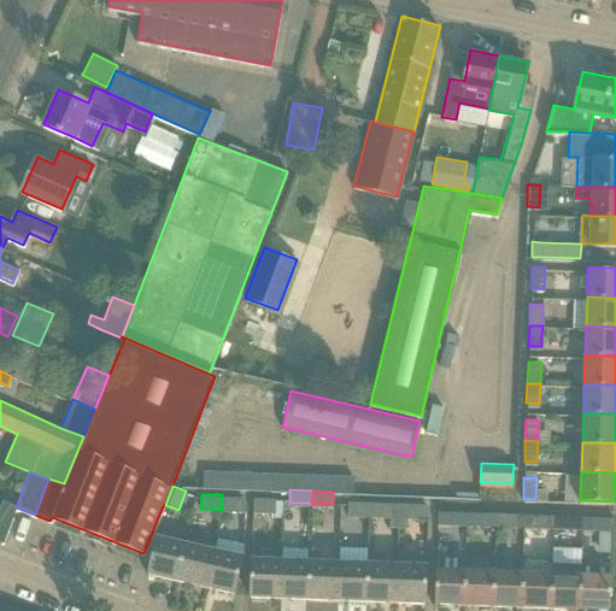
[(244,495),(222,494),(222,510),(242,510),(244,495)]
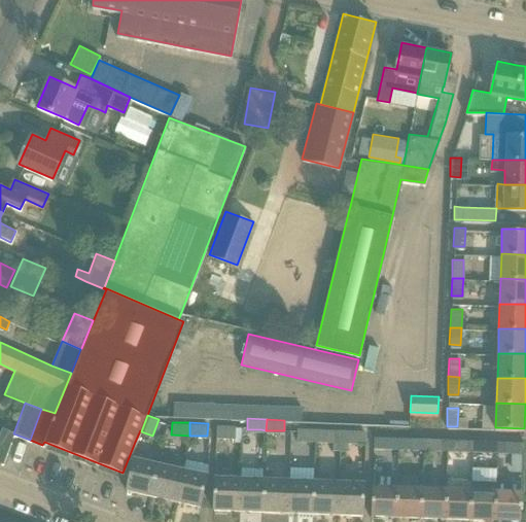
[(234,424),(216,423),(215,436),(234,436),(234,424)]
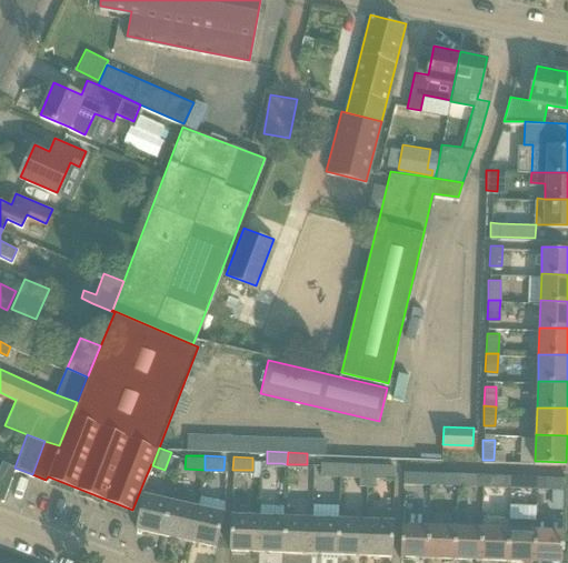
[(341,474),(341,461),(320,460),(320,473),(341,474)]
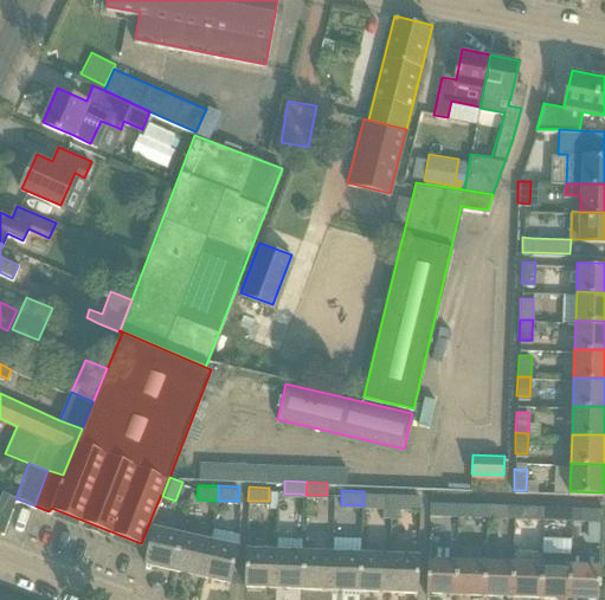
[(383,505),(384,492),(364,491),(364,505),(383,505)]
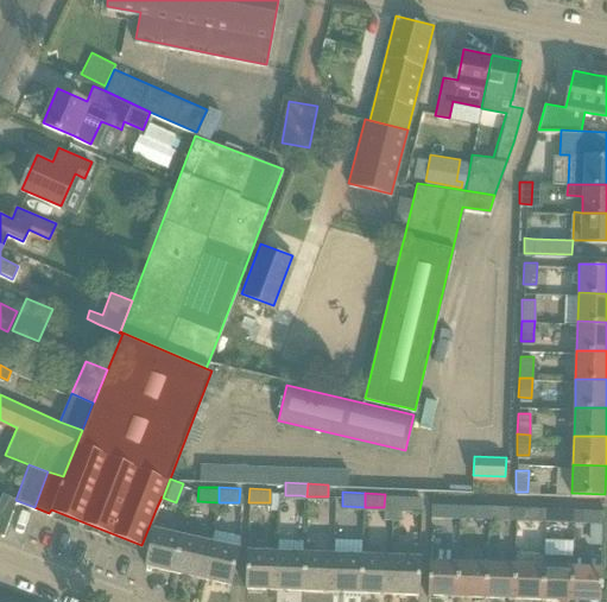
[(421,495),(400,495),(399,508),(421,508),(421,495)]
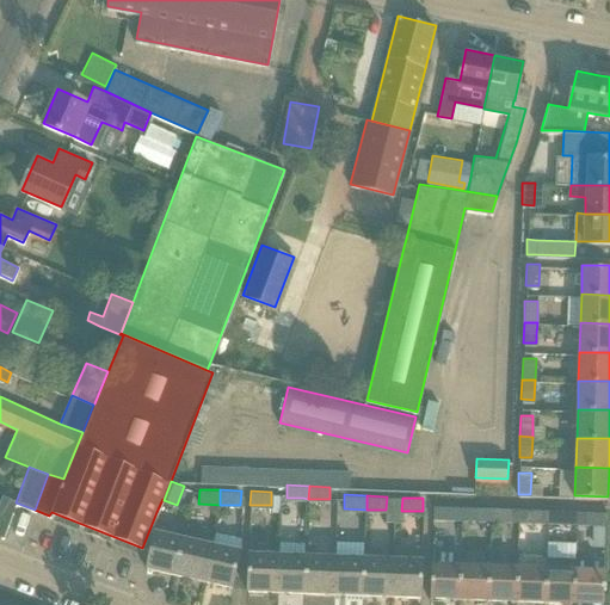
[(433,505),(433,518),(461,518),(461,505),(433,505)]
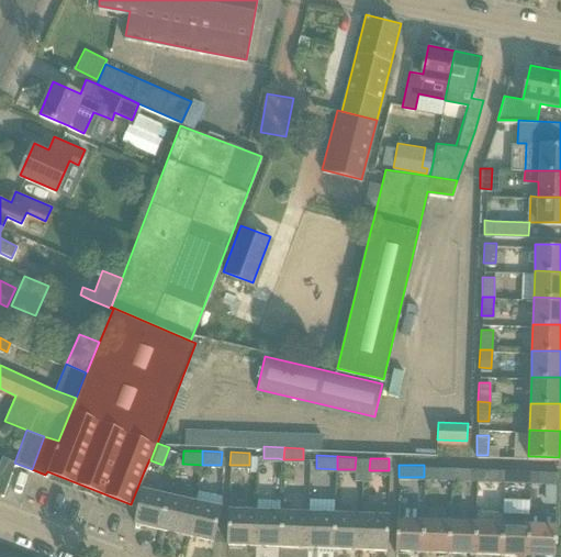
[(424,465),(424,477),(450,478),(450,466),(424,465)]
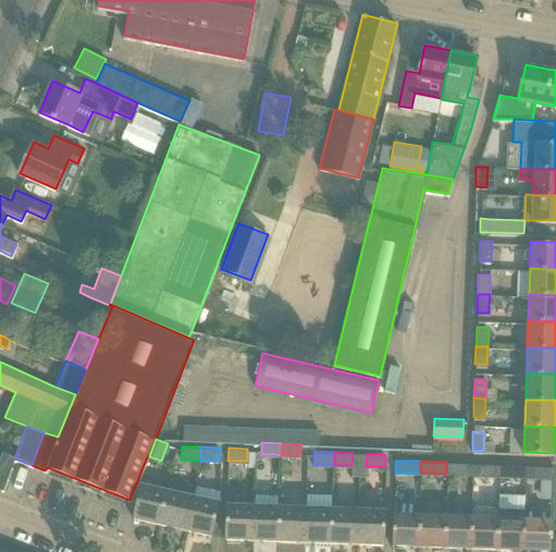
[(466,475),(466,463),(446,462),(446,474),(466,475)]
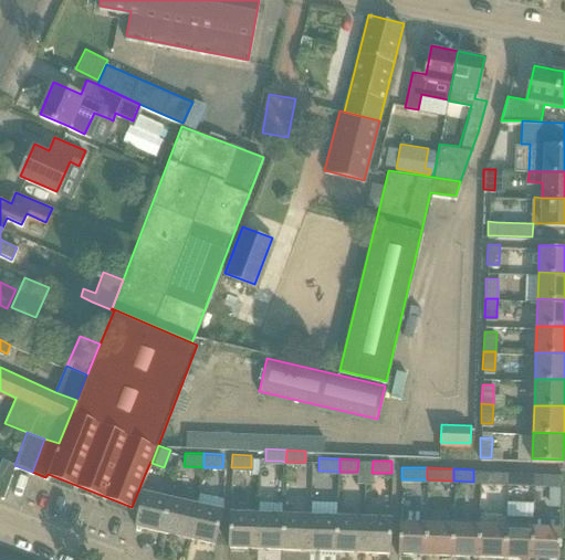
[(488,471),(488,482),(506,483),(508,471),(488,471)]
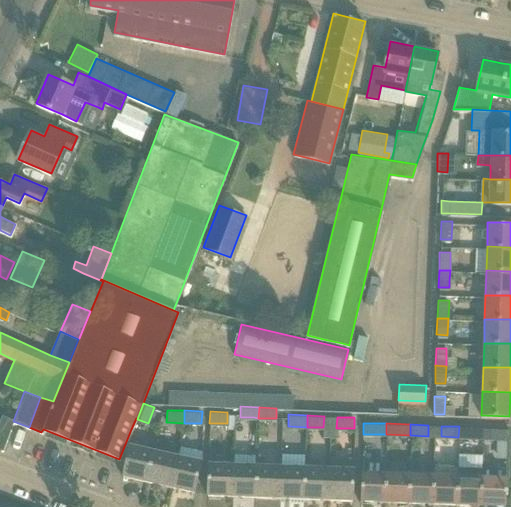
[(459,426),(458,437),(476,437),(476,427),(459,426)]
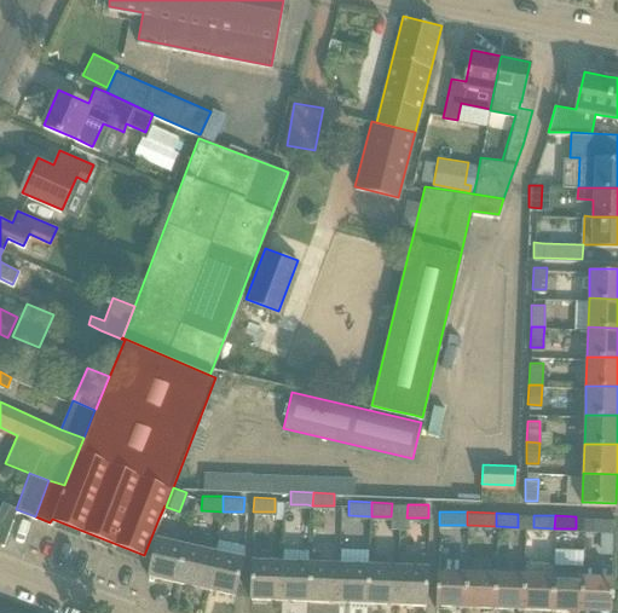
[(613,530),(613,518),(591,518),(591,530),(599,530),(599,551),(612,553),(613,530)]
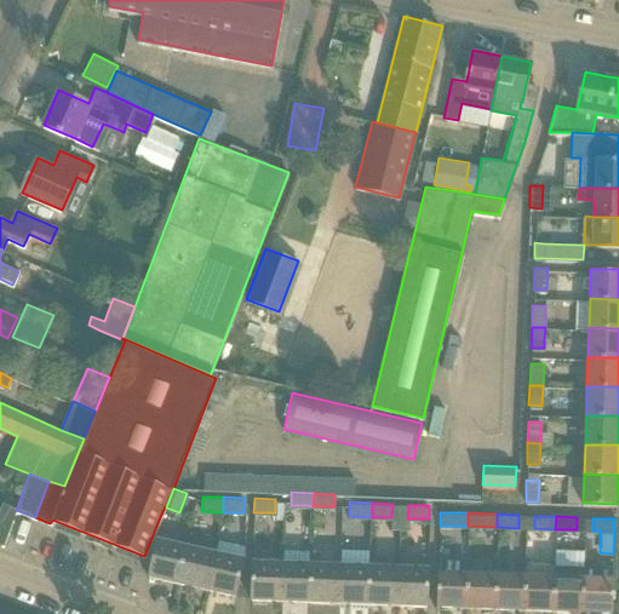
[(177,581),(185,545),(156,539),(148,575),(177,581)]
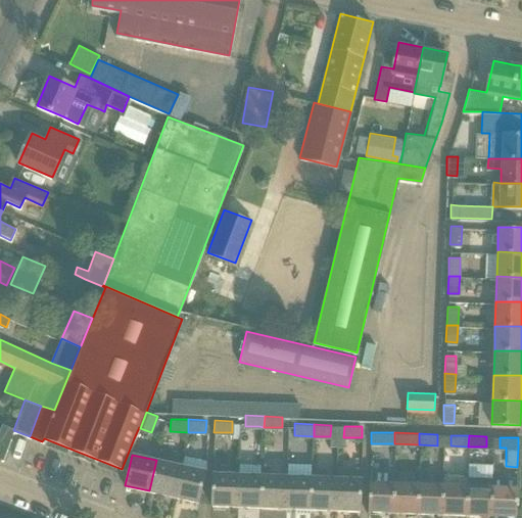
[(174,497),(181,466),(156,460),(149,490),(174,497)]
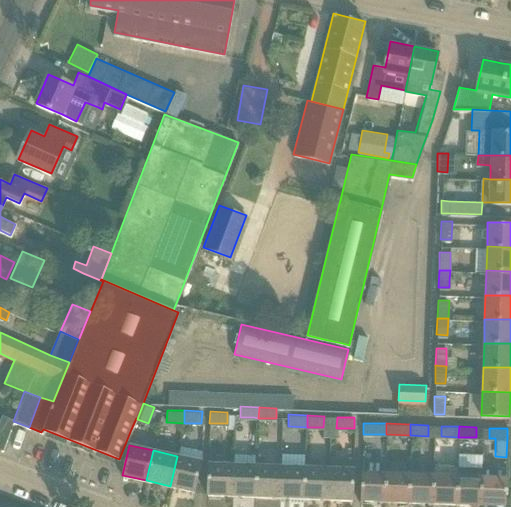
[(201,461),(177,456),(170,486),(194,491),(201,461)]
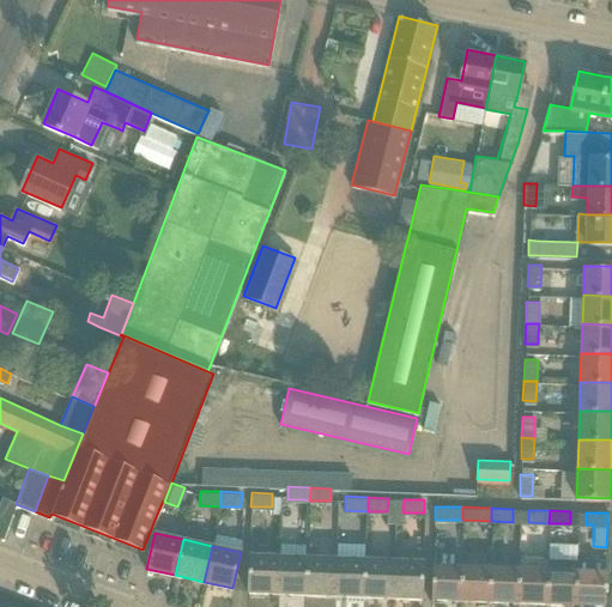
[(277,592),(278,556),(249,554),(248,590),(277,592)]
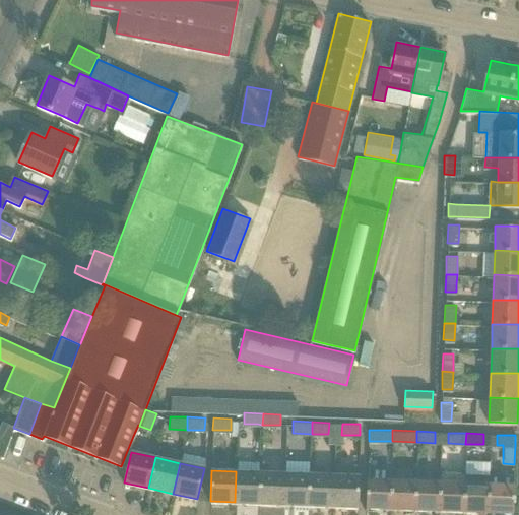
[(260,503),(261,472),(236,471),(235,502),(260,503)]
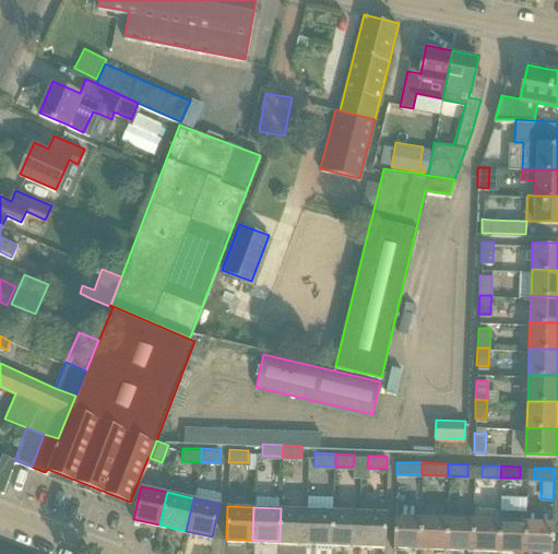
[(306,542),(307,509),(281,508),(280,541),(306,542)]
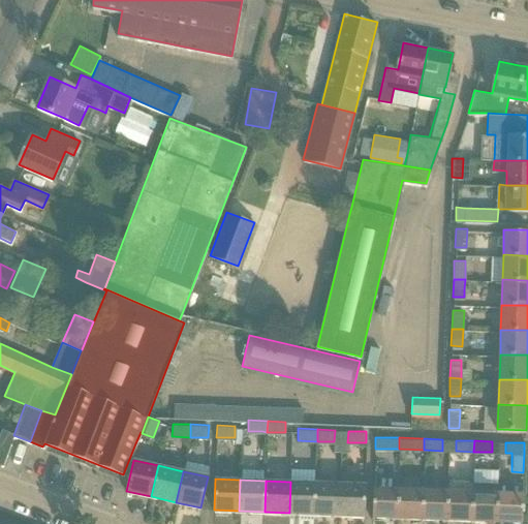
[(496,521),(497,490),(498,481),(472,481),(472,490),(471,520),(496,521)]
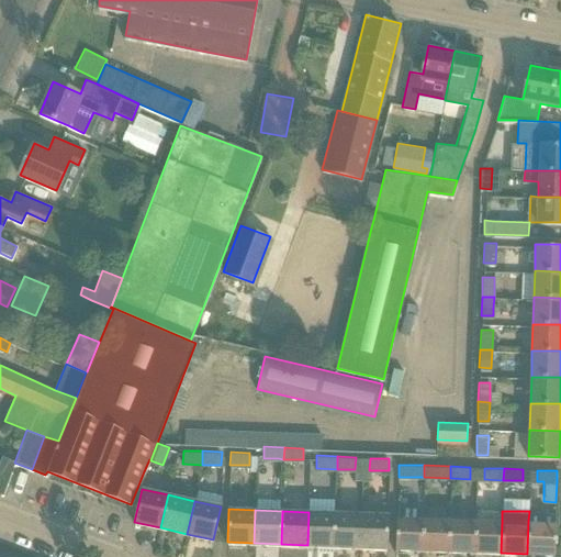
[(334,546),(335,513),(309,512),(307,545),(334,546)]
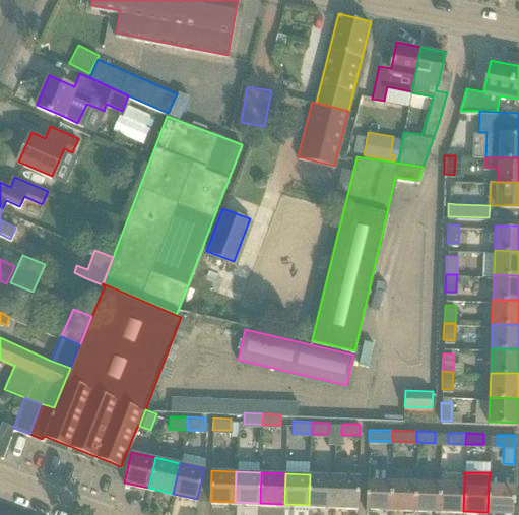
[(333,506),(334,475),(310,474),(309,505),(333,506)]
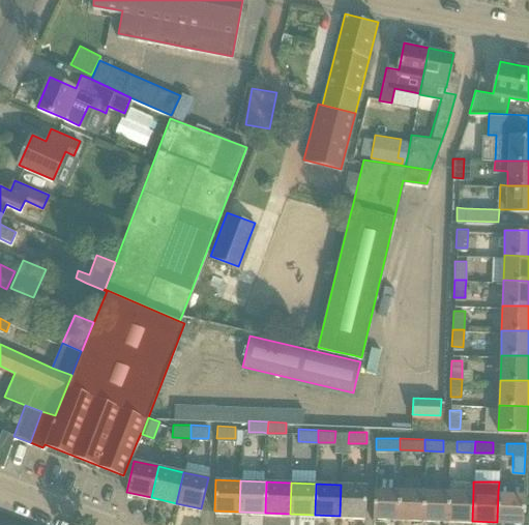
[(365,485),(341,485),(340,516),(364,516),(365,485)]
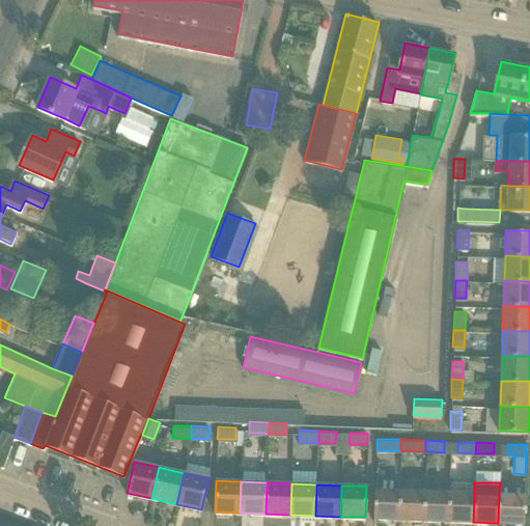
[(397,519),(398,489),(373,489),(372,518),(397,519)]
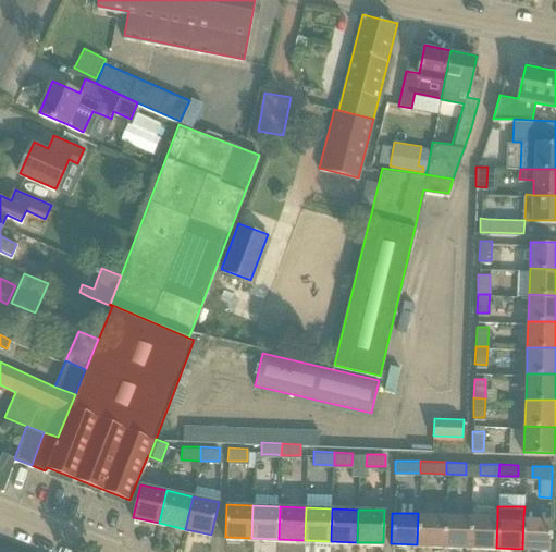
[(443,546),(445,514),(418,513),(417,544),(443,546)]
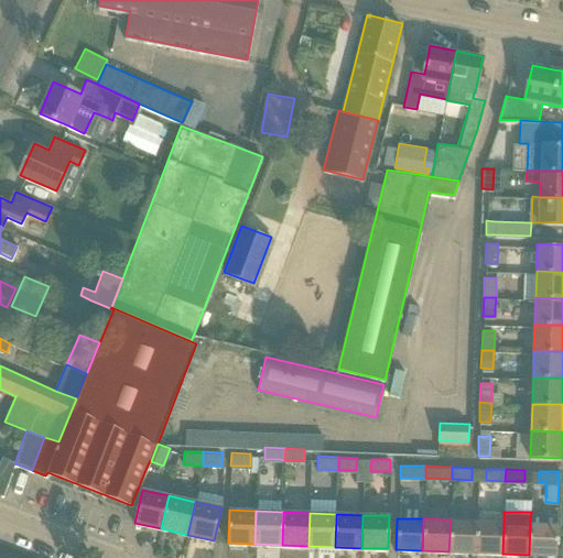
[(476,553),(477,521),(451,520),(448,551),(476,553)]
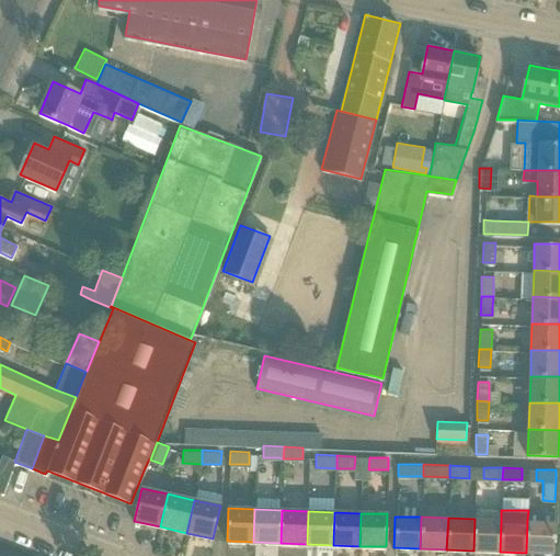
[(500,552),(501,520),(475,519),(473,551),(500,552)]
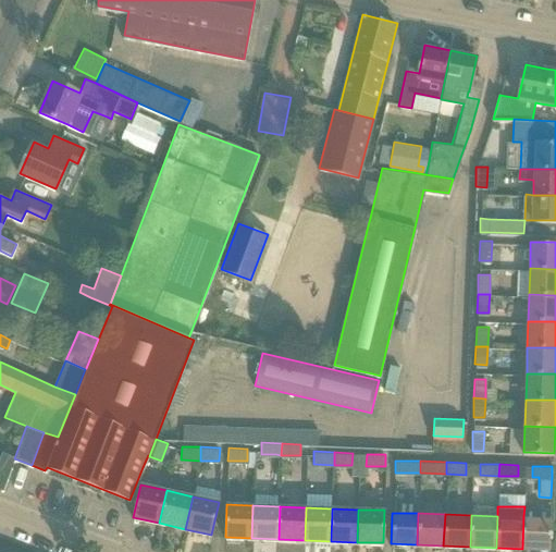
[(548,550),(551,517),(523,516),(522,549),(548,550)]
